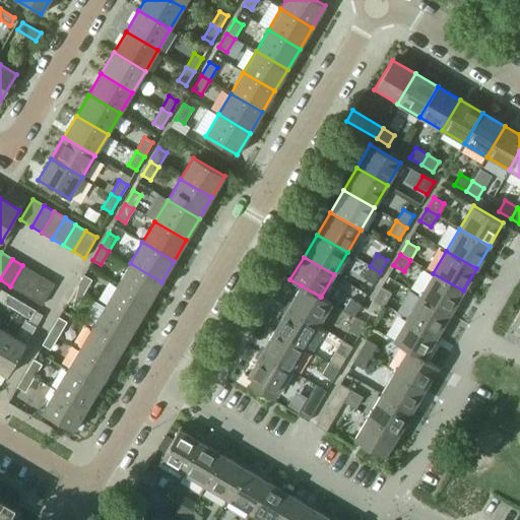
[(117,284),(148,304),(161,282),(130,263),(117,284)]
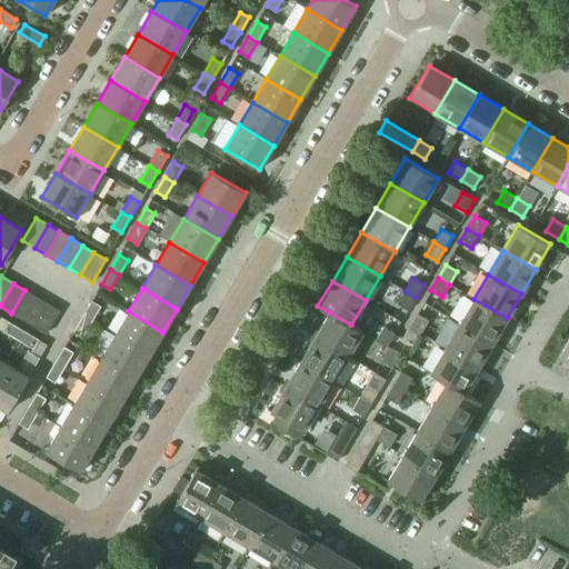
[(11,313),(22,320),(37,297),(25,290),(11,313)]
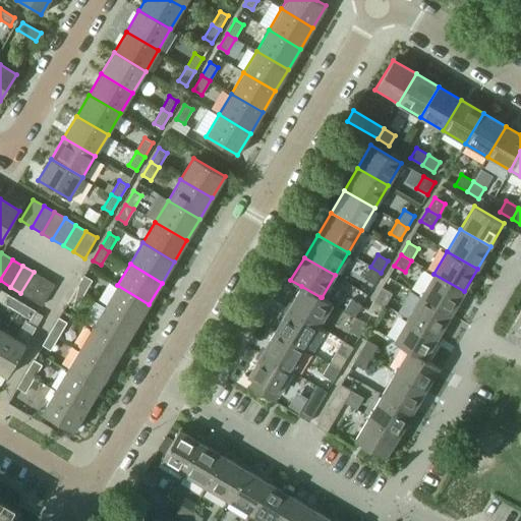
[(363,278),(373,284),(381,273),(370,267),(363,278)]
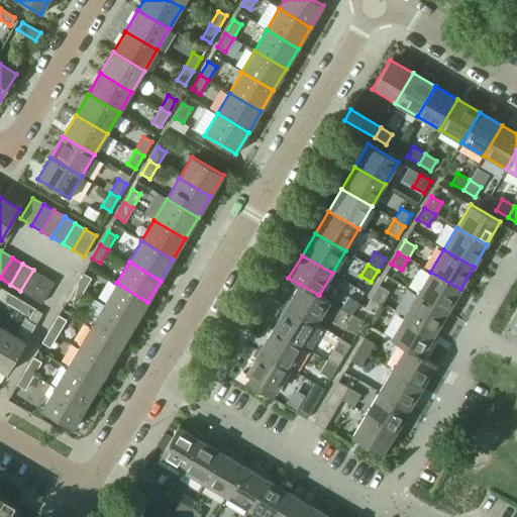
[(20,291),(31,297),(43,276),(33,270),(20,291)]
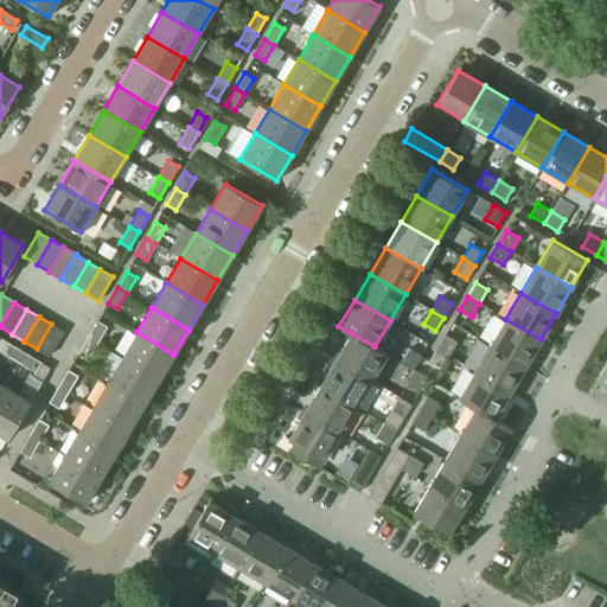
[(490,345),(525,365),(541,339),(505,319),(490,345)]
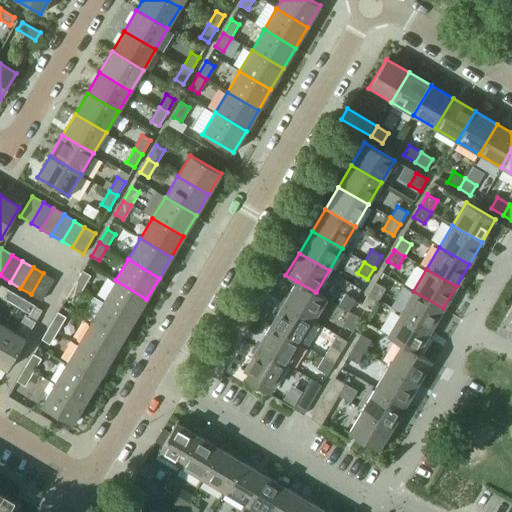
[(74,284),(82,289),(90,275),(82,270),(74,284)]
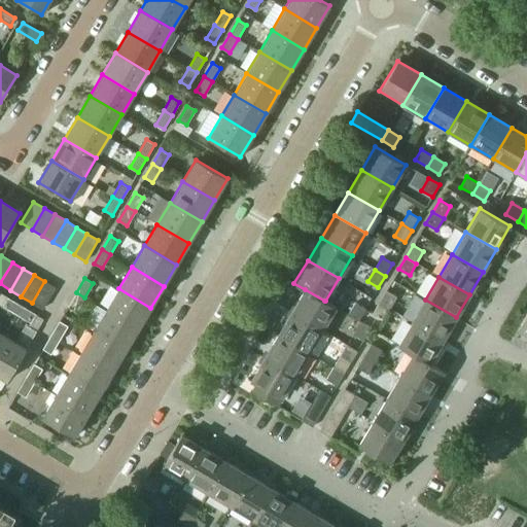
[(32,303),(42,309),(55,287),(44,281),(32,303)]
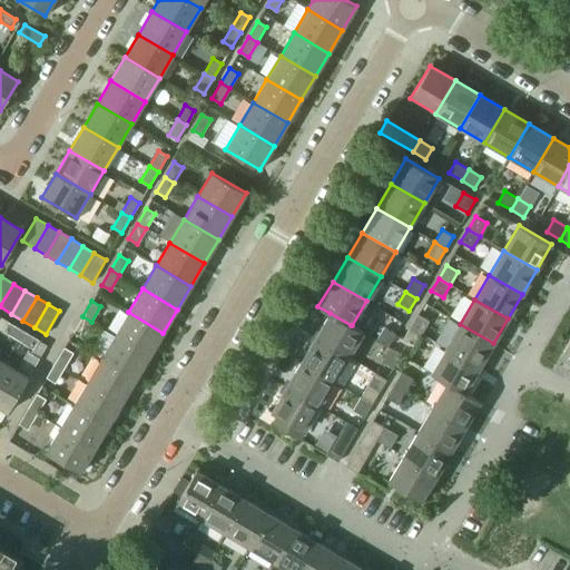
[(115,335),(149,355),(163,333),(128,312),(115,335)]
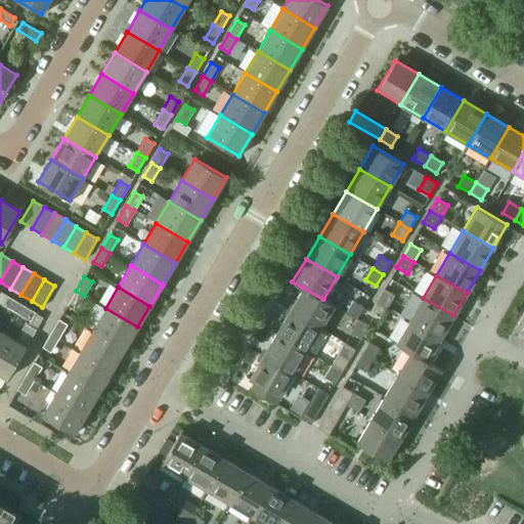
[(290,310),(320,329),(334,305),(323,299),(322,299),(303,288),(290,310)]
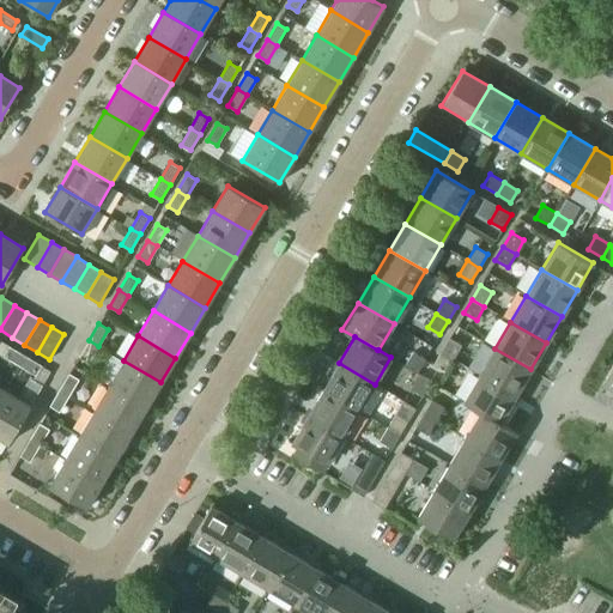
[(441,352),(453,359),(461,345),(449,338),(441,352)]
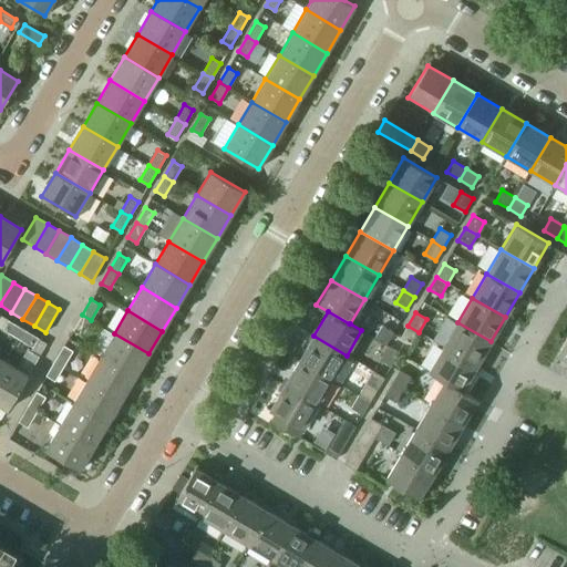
[(73,329),(82,334),(91,320),(82,315),(73,329)]
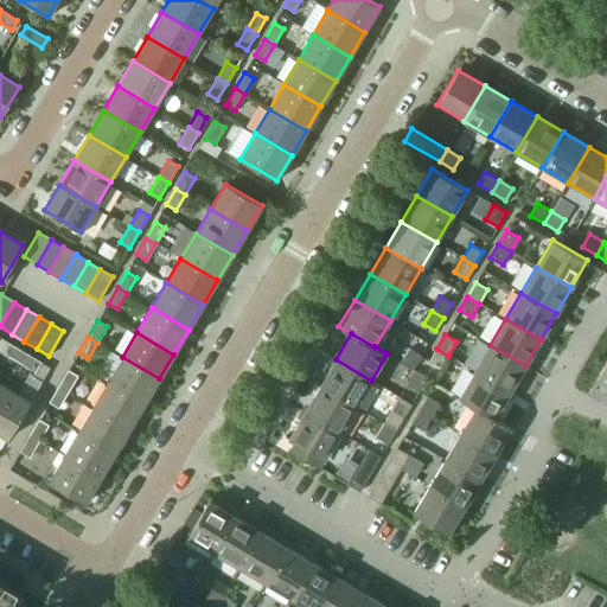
[(2,352),(19,362),(25,352),(8,343),(2,352)]
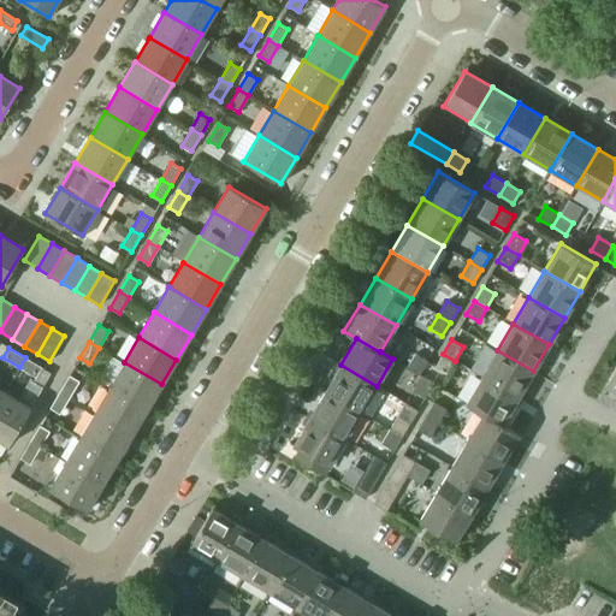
[(481,377),(517,397),(533,371),(497,350),(481,377)]
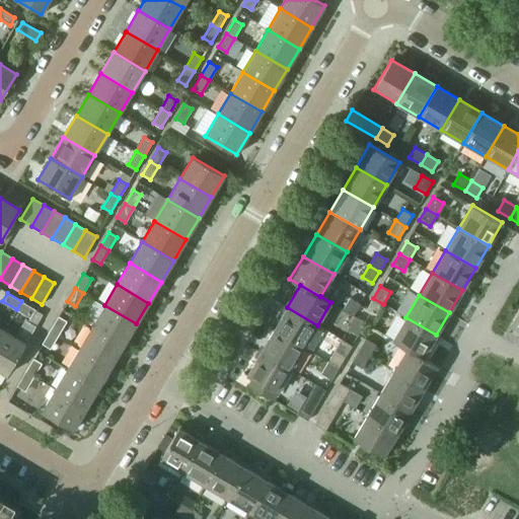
[(343,309),(353,316),(360,304),(350,298),(343,309)]
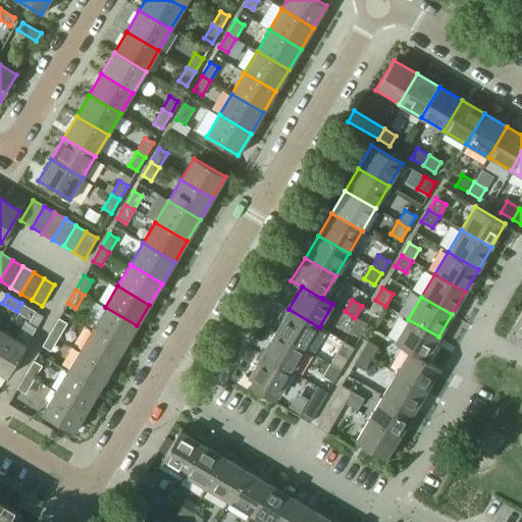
[(368,311),(378,317),(385,306),(375,300),(368,311)]
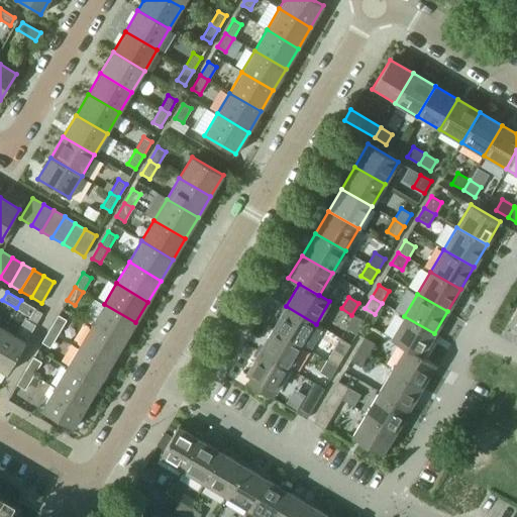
[(16,308),(29,316),(34,308),(21,300),(16,308)]
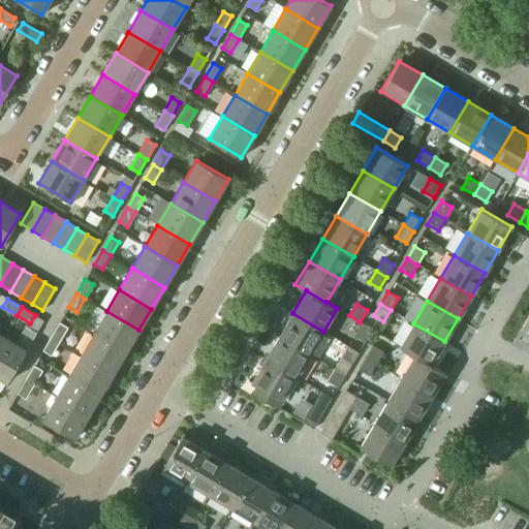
[(94,333),(126,351),(138,330),(106,311),(94,333)]
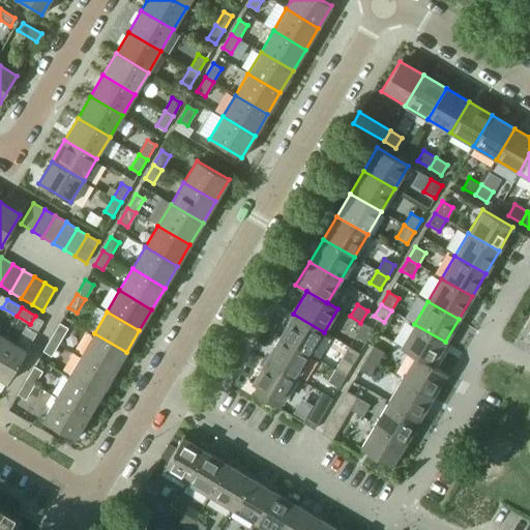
[(280,336),(311,355),(324,332),(293,314),(280,336)]
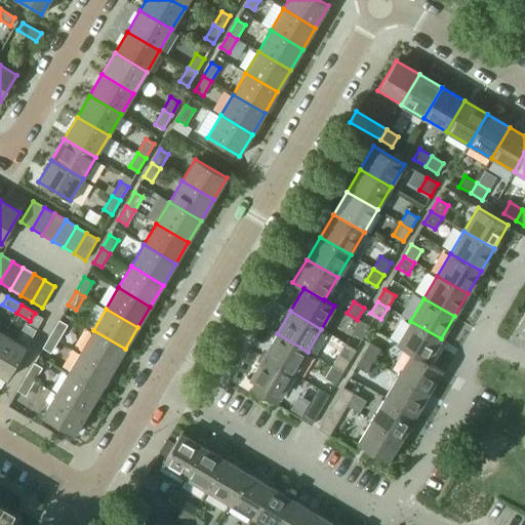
[(524,312),(516,327),(524,332),(524,312)]
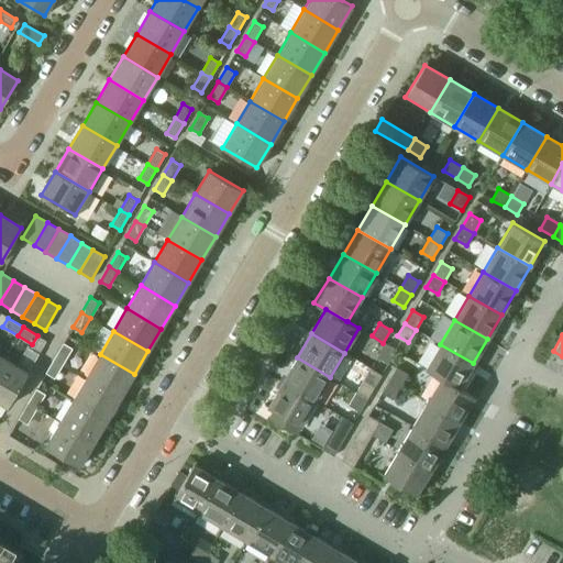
[(54,357),(63,363),(72,349),(63,343),(54,357)]
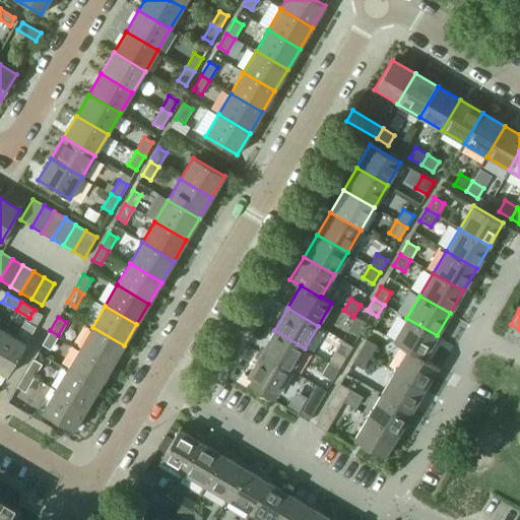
[(348,329),(359,335),(366,324),(355,317),(348,329)]
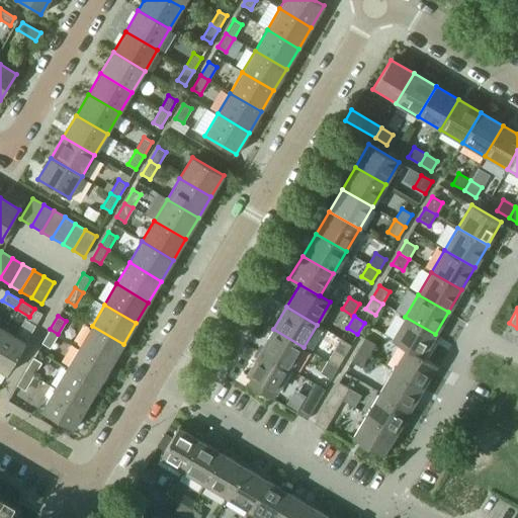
[(392,339),(406,348),(406,347),(422,356),(435,334),(405,317),(392,339)]
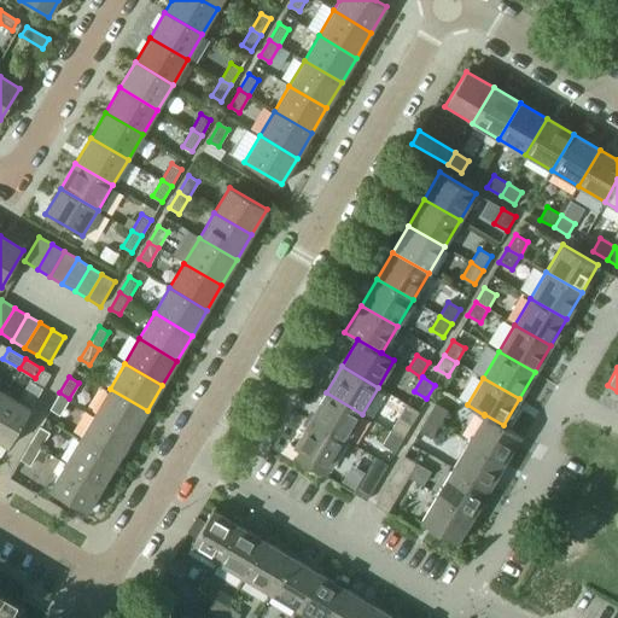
[(94,414),(132,436),(147,410),(110,389),(94,414)]
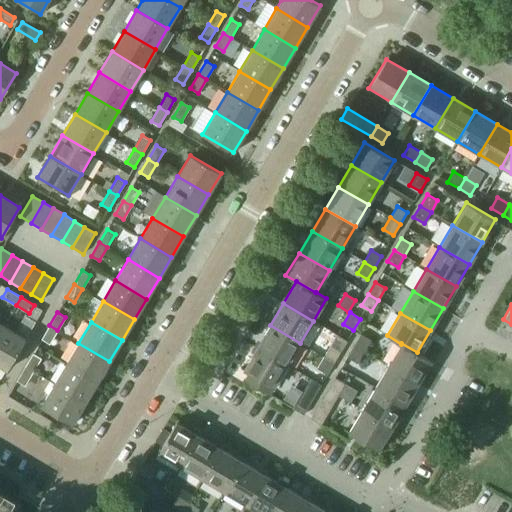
[(41,339),(49,344),(57,330),(49,325),(41,339)]
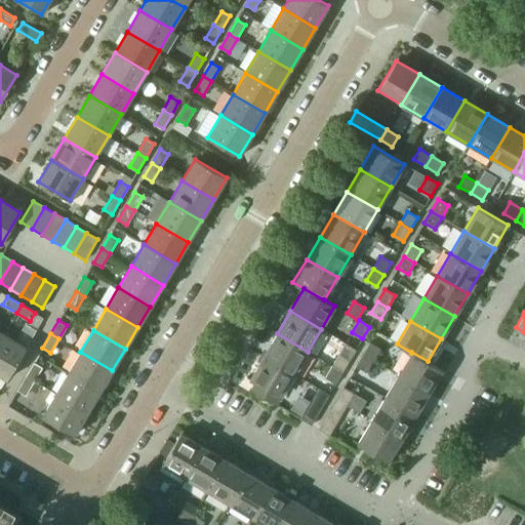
[(264,356),(294,374),(308,352),(277,333),(264,356)]
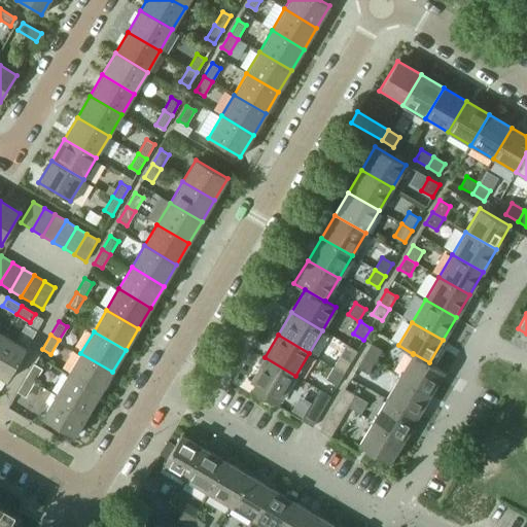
[(0,342),(0,376),(7,381),(26,349),(4,336),(0,342)]
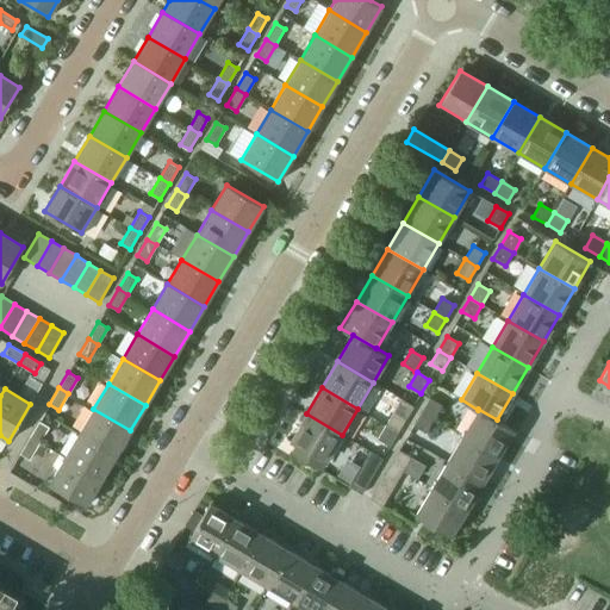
[(422,411),(434,418),(442,405),(430,398),(422,411)]
